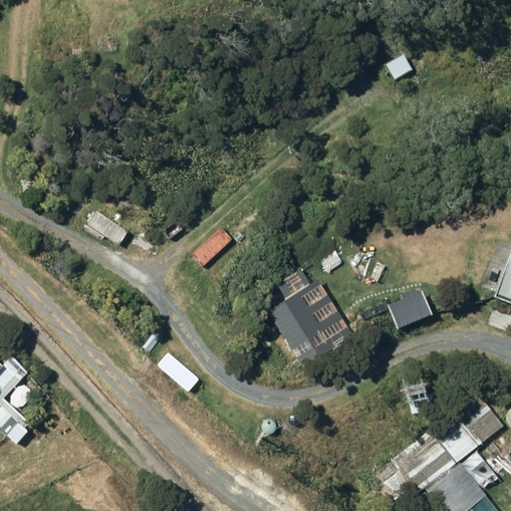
[(411,70),(402,54),(386,63),(395,79),(411,70)]
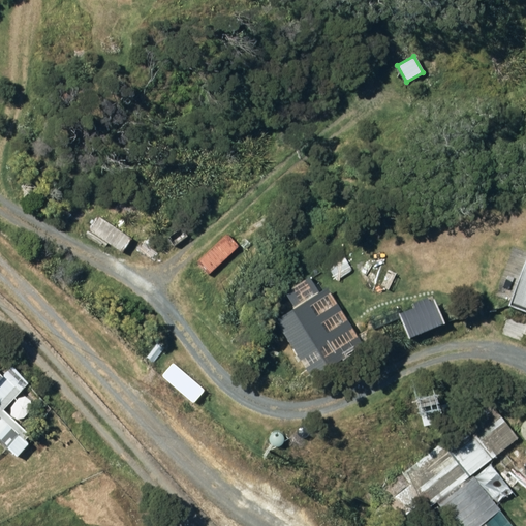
[(525,263),(508,305),(525,311),(525,263)]
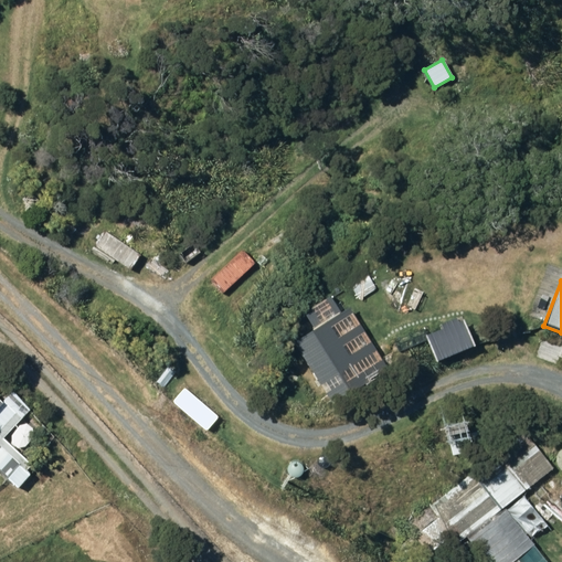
[(0,426),(1,428),(0,430),(0,472),(18,489),(31,475),(27,470),(32,465),(4,439),(27,416),(32,422),(36,416),(30,411),(31,410),(12,391),(4,399),(0,393),(0,426)]
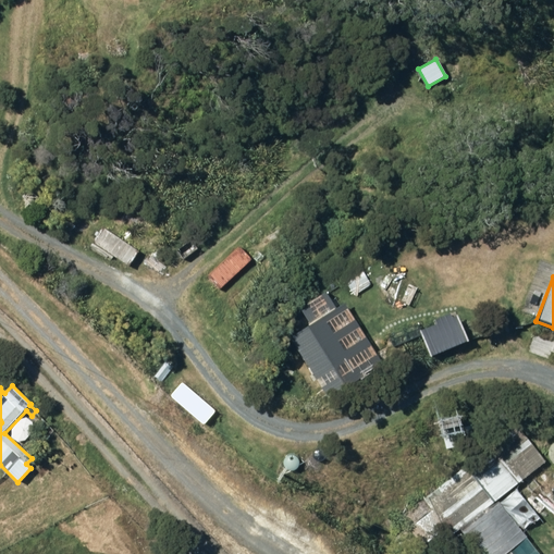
[(457,418),(442,421),(447,448),(481,441),(477,422),(459,426),(457,418)]
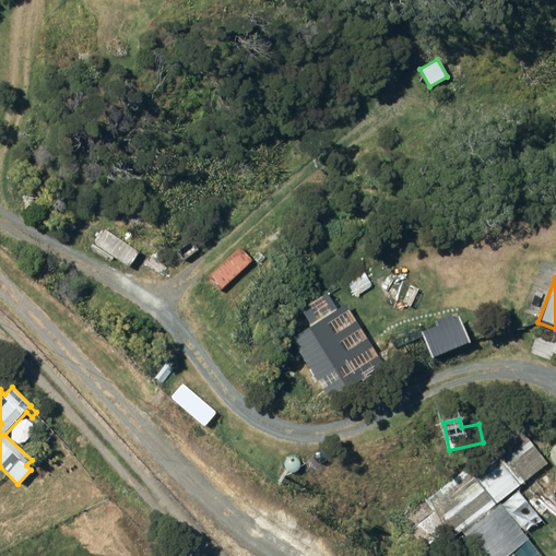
[(500,448),(409,518),(418,530),(403,541),(414,555),(451,528),(473,555),(513,555),(529,544),(497,501),(525,481),(500,448)]
